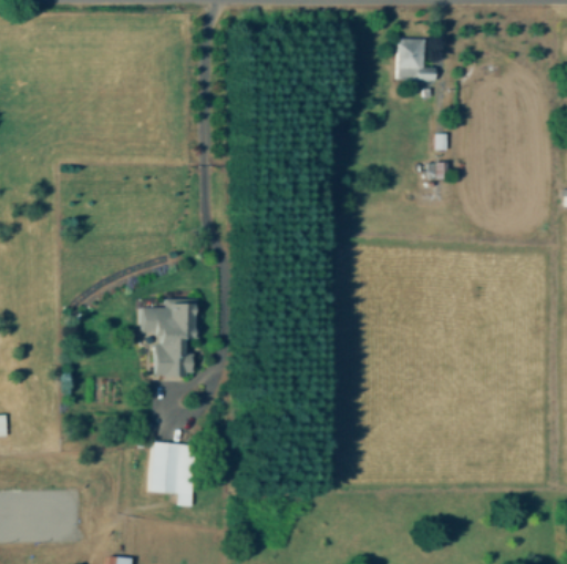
[(423,39),(395,39),(397,81),(434,80),(433,68),(424,68),(423,39)]
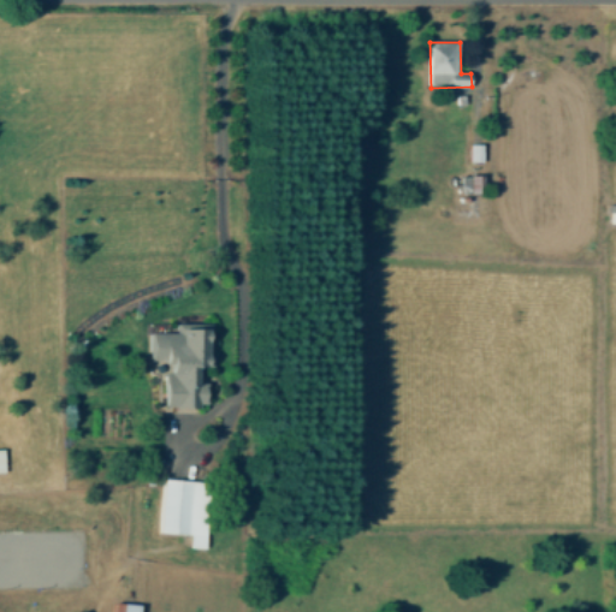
[(471,162),(483,162),(484,146),(471,144),(471,162)]
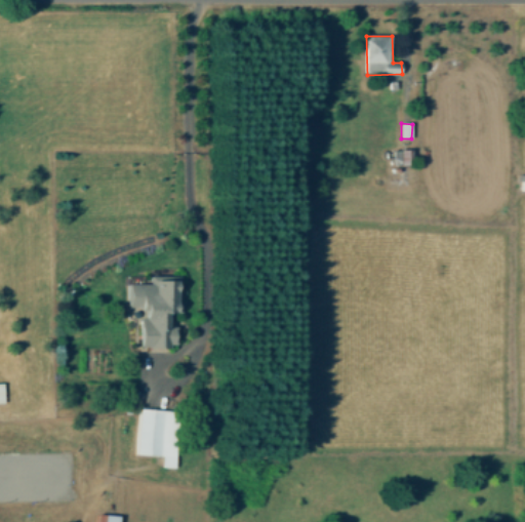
[(143,348),(176,349),(177,327),(169,327),(170,314),(177,314),(178,277),(148,276),(148,277),(128,277),(128,309),(144,310),(143,348)]
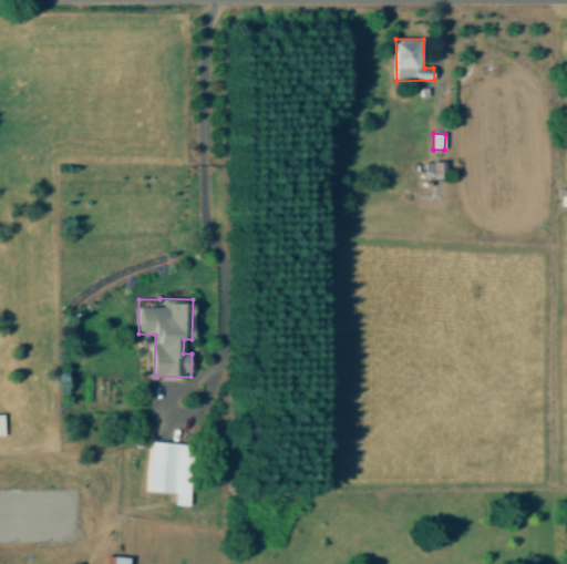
[(148,492),(176,493),(176,505),(192,506),(194,445),(151,443),(148,492)]
